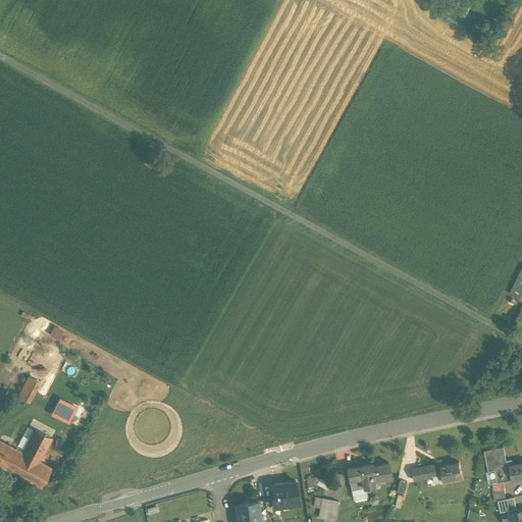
[(521,269),(510,293),(521,299),(521,269)]
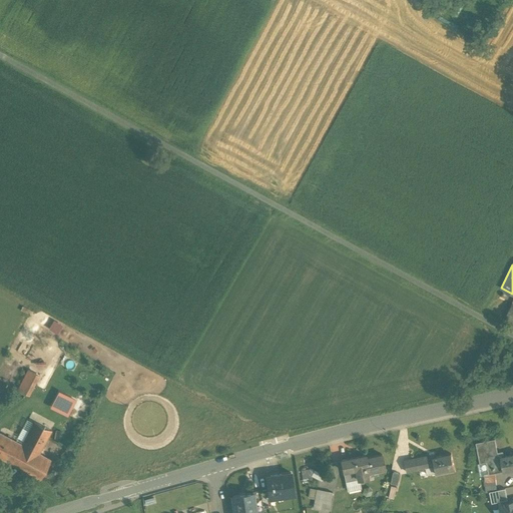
[(512,303),(504,320),(512,325),(512,303)]
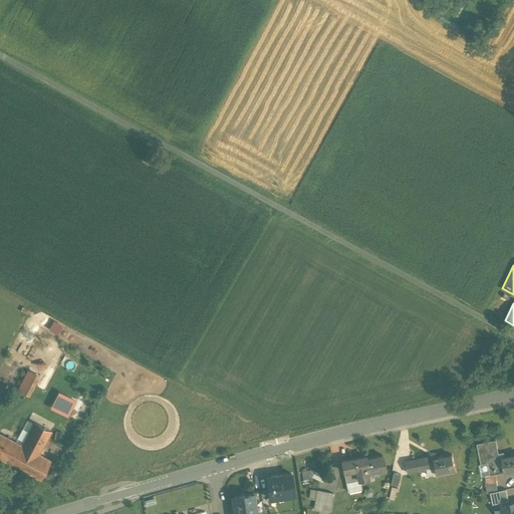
[(28,370),(18,391),(29,397),(39,376),(28,370)]
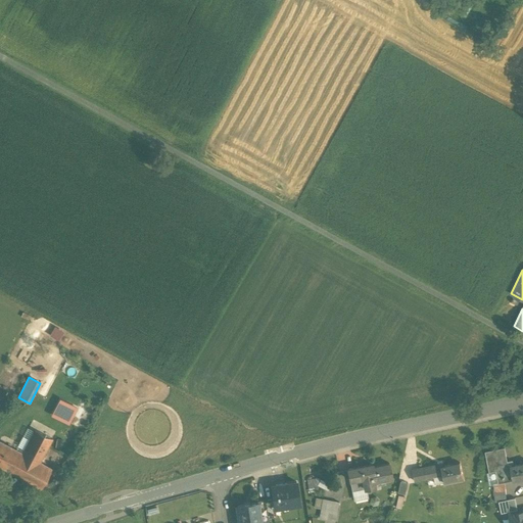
[(75,408),(54,397),(46,412),(67,423),(75,408)]
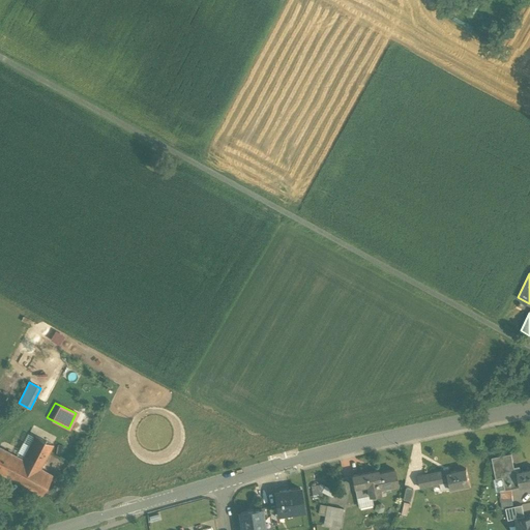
[(52,444),(35,436),(23,460),(39,468),(52,444)]
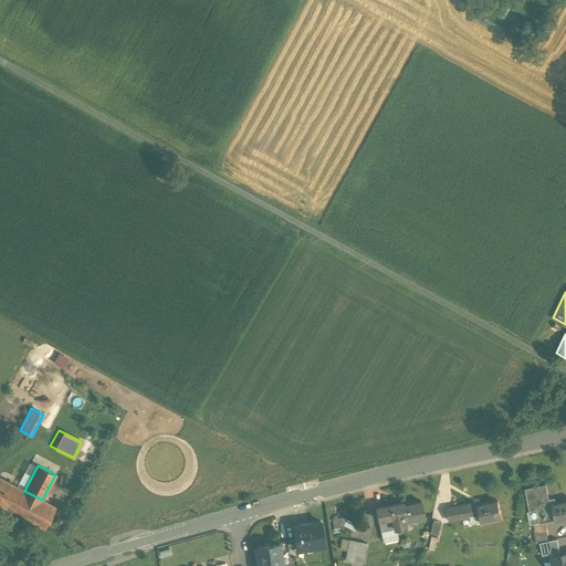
[(24,491),(0,478),(0,505),(44,528),(55,507),(42,500),(24,491)]
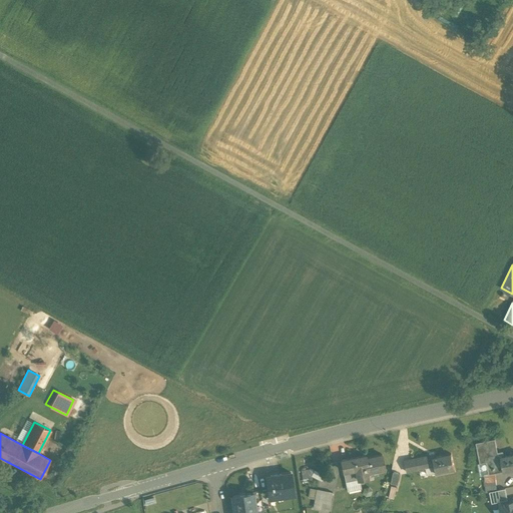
[(498,455),(495,439),(476,443),(480,463),(487,462),(489,475),(512,469),(512,454),(504,457),(503,454),(498,455)]
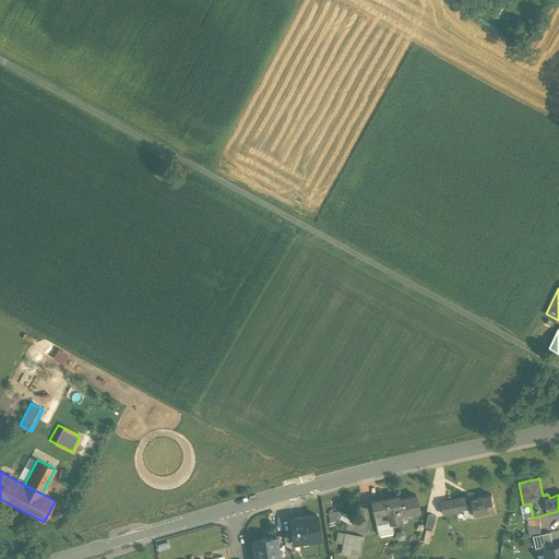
[(397,496),(371,501),(373,513),(388,511),(390,522),(391,522),(401,520),(400,515),(419,511),(416,495),(399,499),(397,496)]
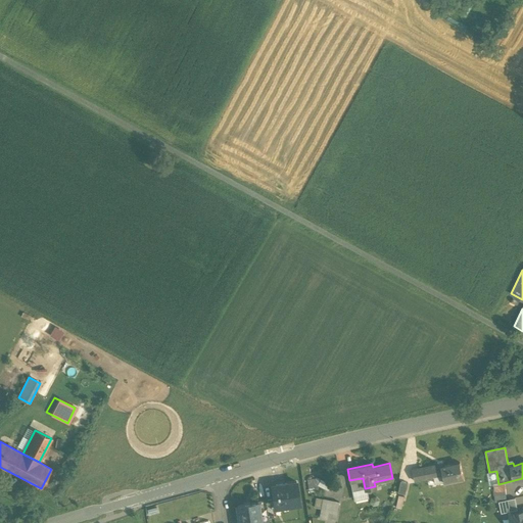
[(443,466),(440,467),(442,475),(433,477),(434,483),(443,481),(444,485),(464,481),(460,463),(443,466)]
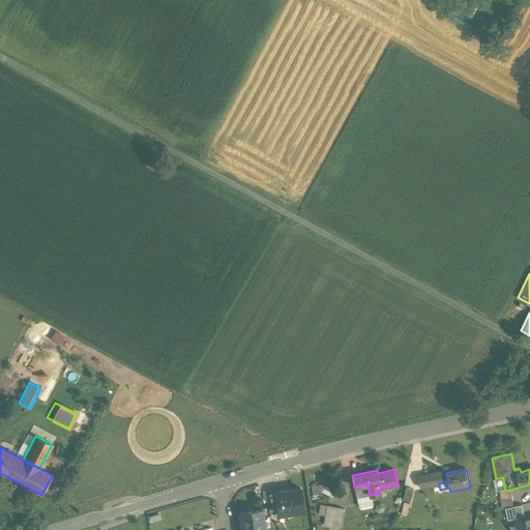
[(448,470),(431,473),(433,484),(439,483),(448,481),(446,473),(449,472),(448,470)]
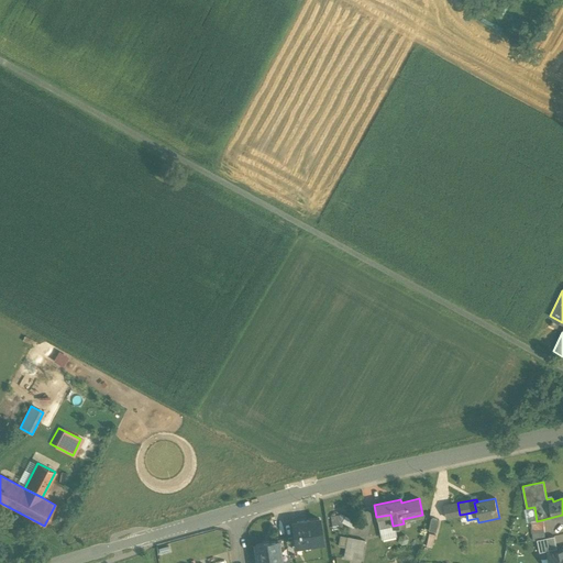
[(457,503),(443,506),(445,518),(460,515),(457,503)]
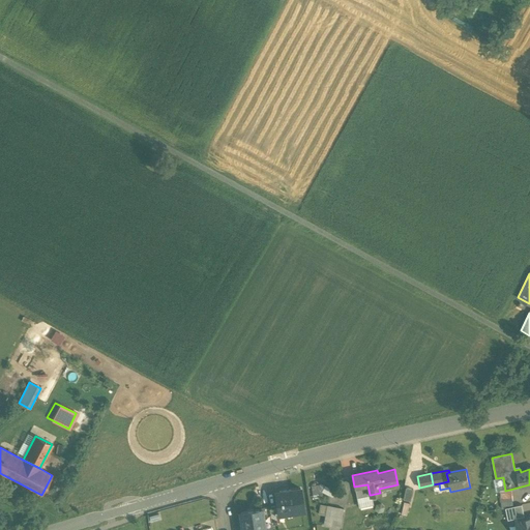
[(367,484),(354,487),(356,498),(357,498),(370,495),(367,484)]
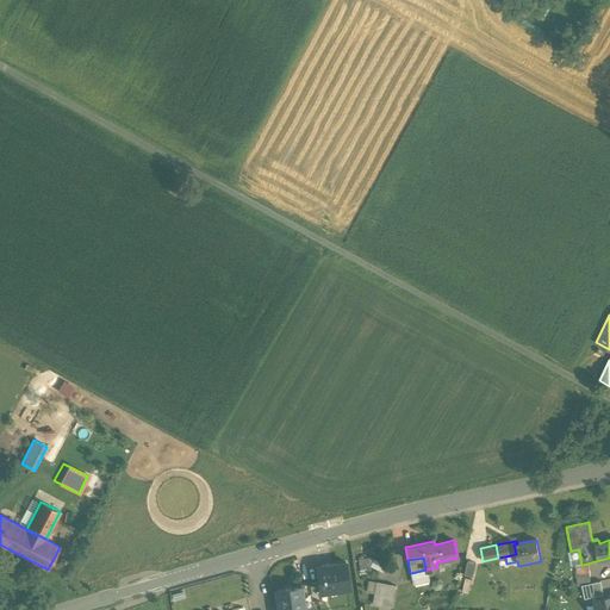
[(385,565),(373,559),(371,566),(381,571),(385,565)]
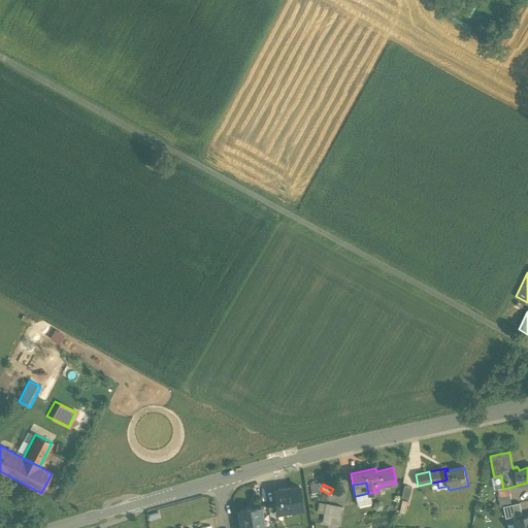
[(410,488),(403,486),(401,498),(408,499),(410,488)]
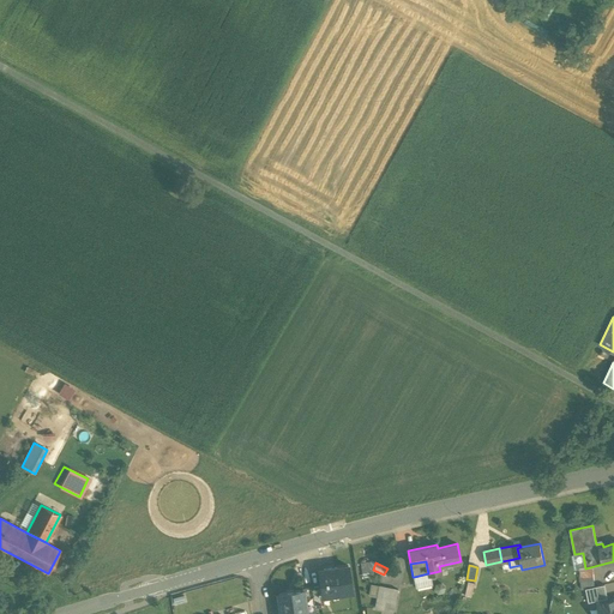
[(348,566),(318,570),(320,585),(321,595),(323,595),(351,590),(348,566)]
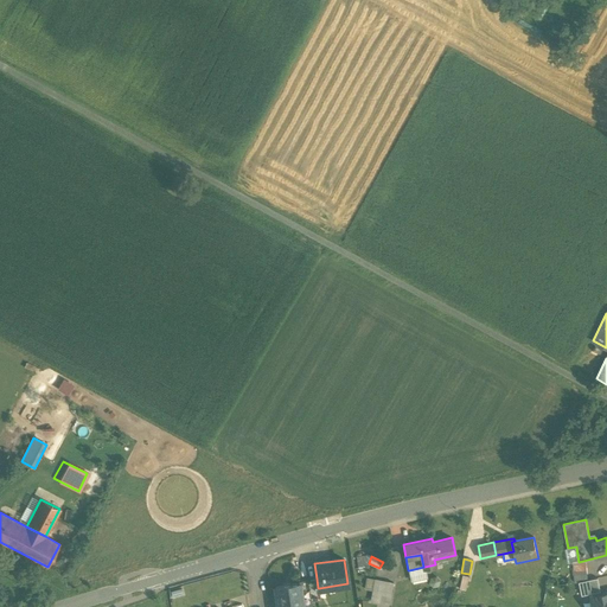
[(579,562),(573,562),(574,575),(587,575),(587,574),(586,561),(579,562)]
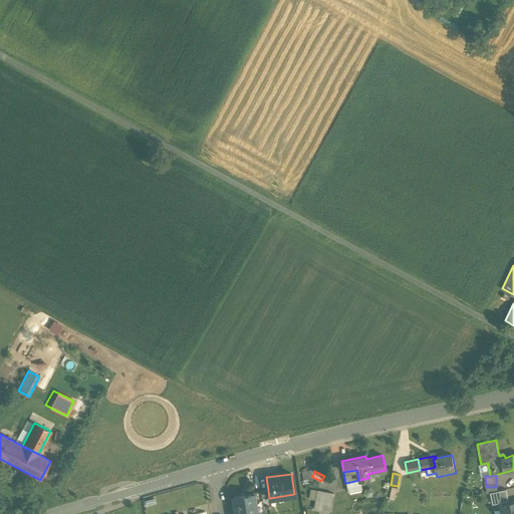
[(358,480),(346,483),(348,492),(361,490),(359,480),(358,480)]
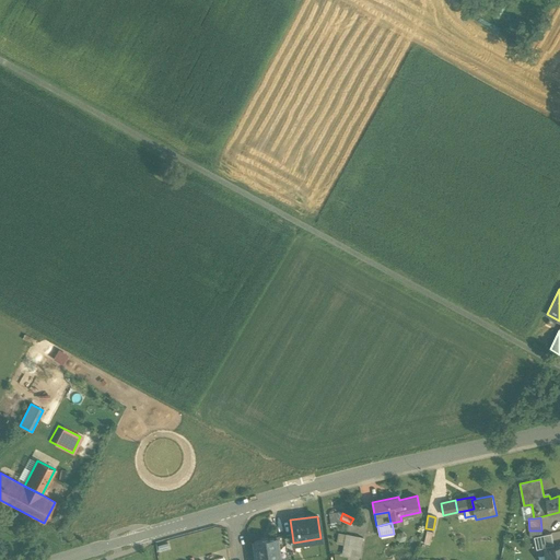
[(432,532),(426,531),(423,544),(429,545),(432,532)]
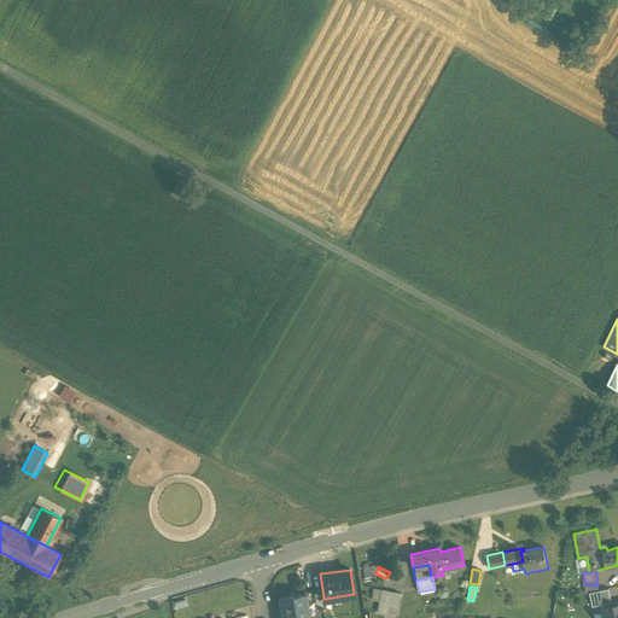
[(322,589),(313,590),(316,612),(326,611),(325,599),(324,599),(322,589)]
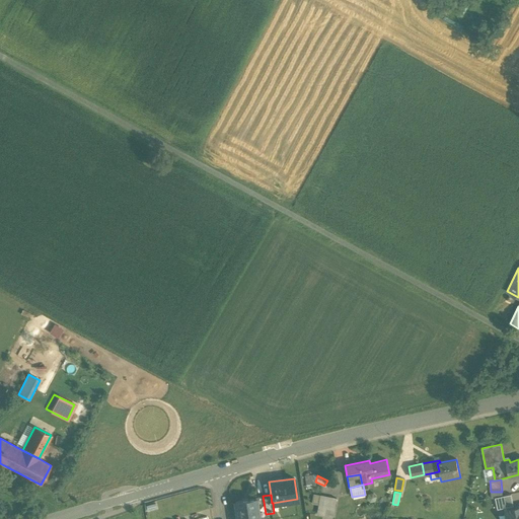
[(318,505),(320,496),(313,495),(311,504),(318,505)]
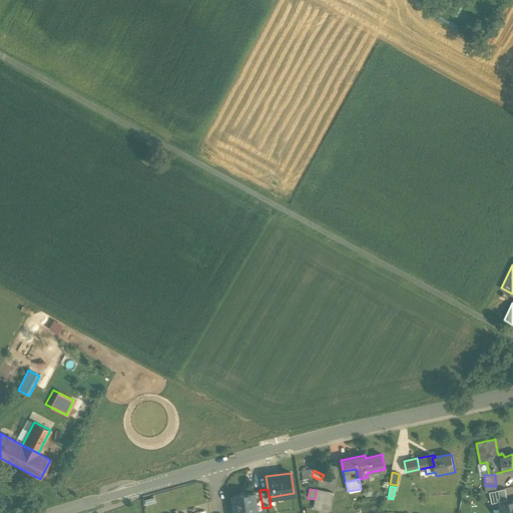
[(505,489),(496,490),(490,492),(492,503),(508,500),(505,489)]
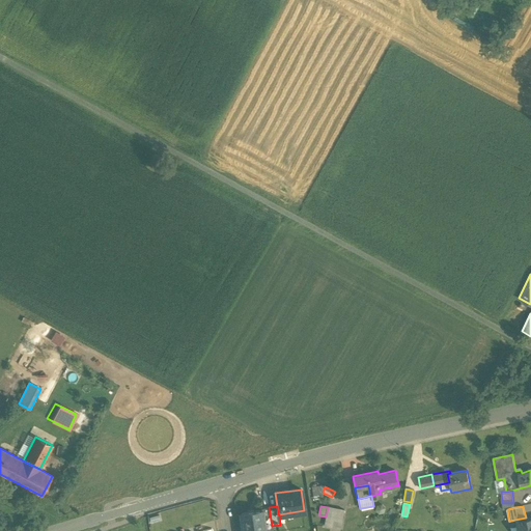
[(272,526),(269,507),(261,509),(264,527),(272,526)]
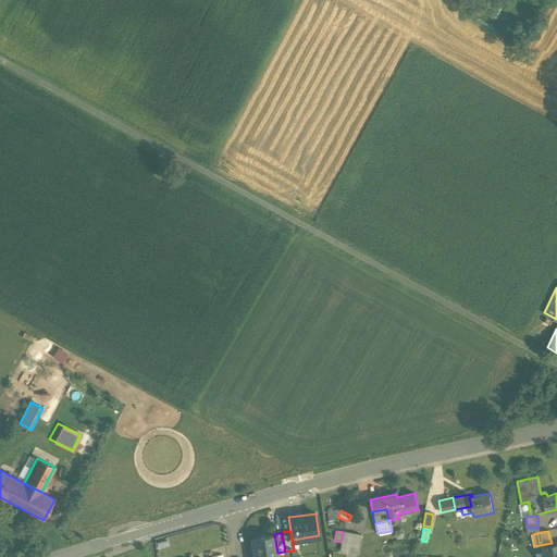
[(360,535),(344,532),(342,542),(341,552),(355,554),(357,547),(358,547),(360,535)]
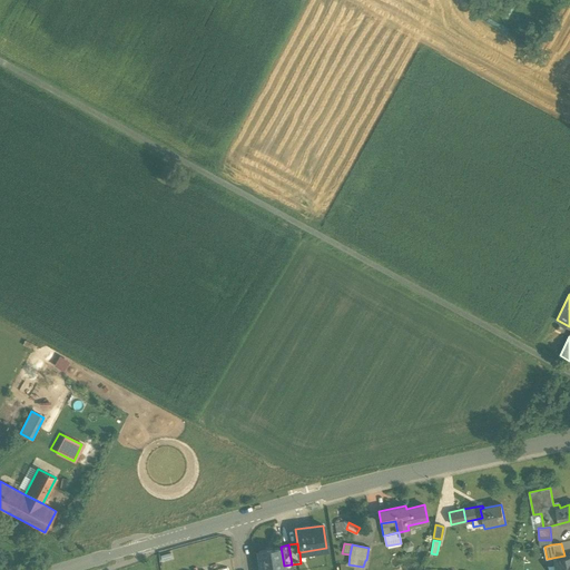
[(281,547),(258,550),(261,569),(284,569),(284,566),(281,547)]
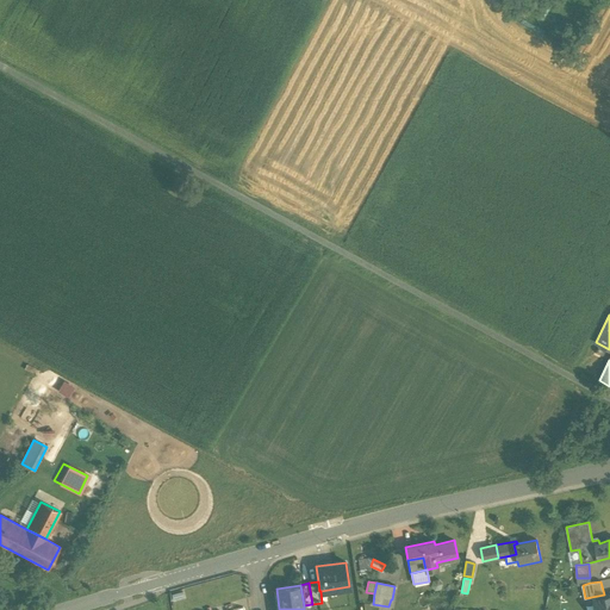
[(609,609),(609,596),(595,599),(596,609),(609,609)]
